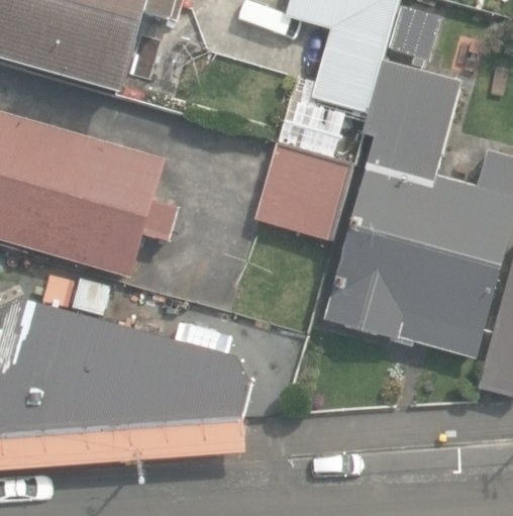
[(0,59),(123,96),(148,13),(171,20),(177,0),(0,0),(0,59)]
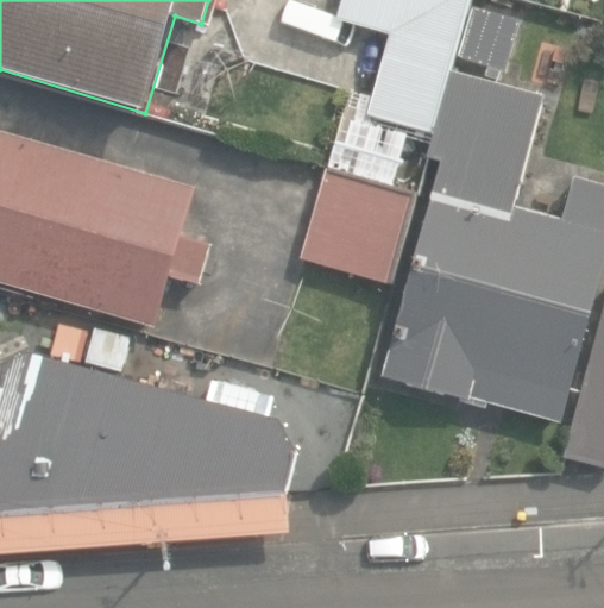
[(381,374),(561,422),(603,265),(603,185),(572,176),(561,218),(511,204),(540,98),(452,73),(457,54),(505,69),(517,23),(470,8),(472,0),(343,0),(337,19),(390,35),(366,114),(433,133),(427,157),(439,161),(381,374)]
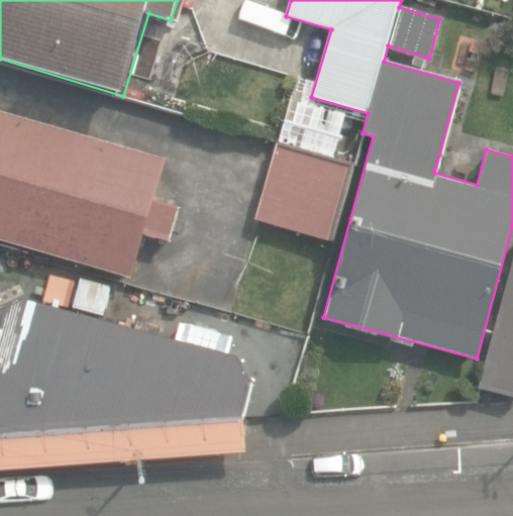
[(0,239),(131,278),(143,234),(170,241),(180,207),(154,200),(166,159),(0,110),(0,239)]
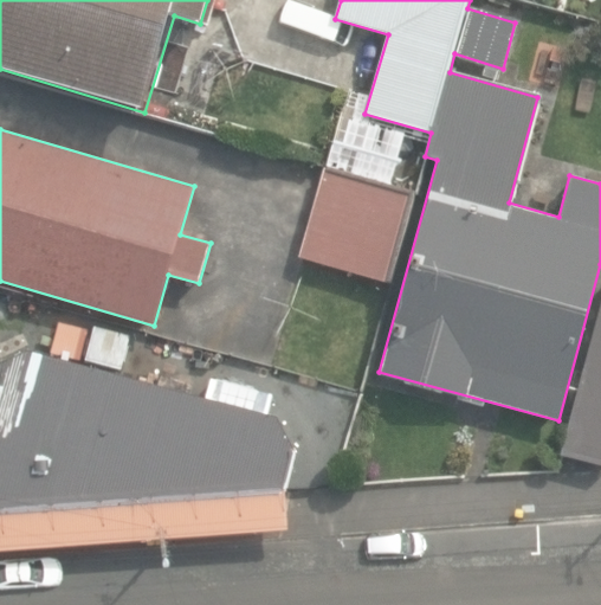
[(297,255),(388,281),(413,194),(322,168),(297,255)]
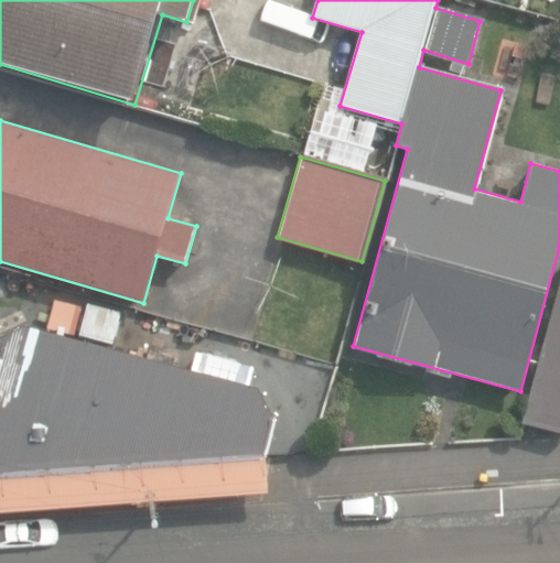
[(559,281),(523,423),(559,433),(559,281)]
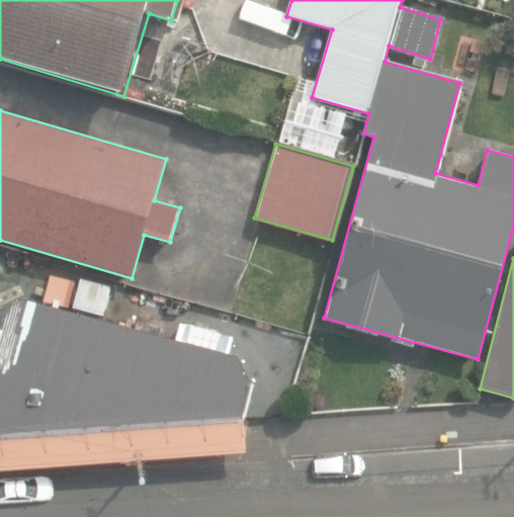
[(43,300),(67,307),(74,281),(50,275),(43,300)]
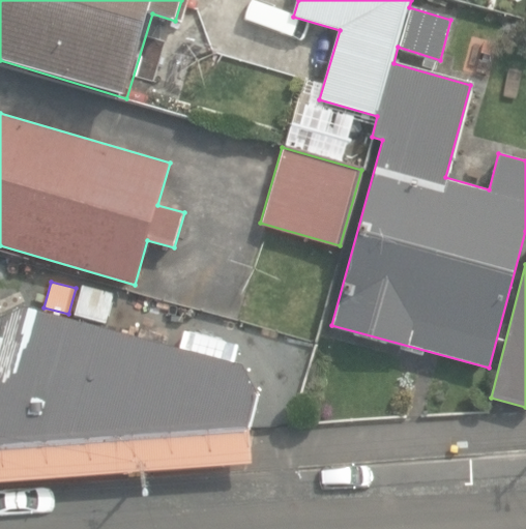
[(103,324),(112,293),(80,284),(71,316),(103,324)]
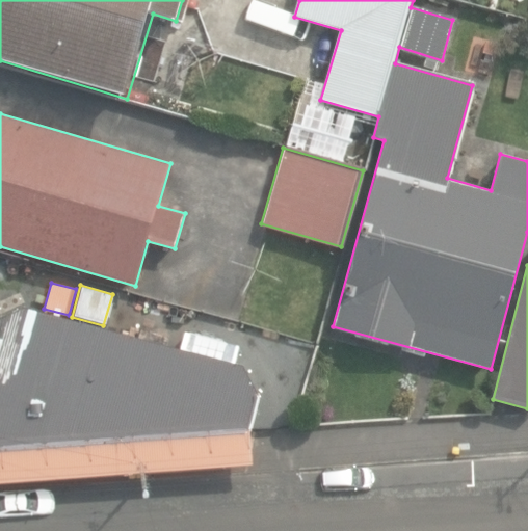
[(0,447),(248,428),(256,397),(239,364),(24,315),(0,320),(0,447)]
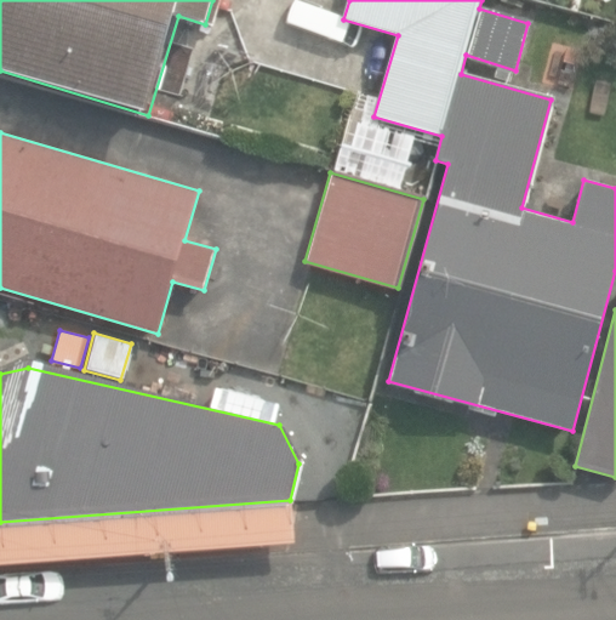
All buildings are outlined.
